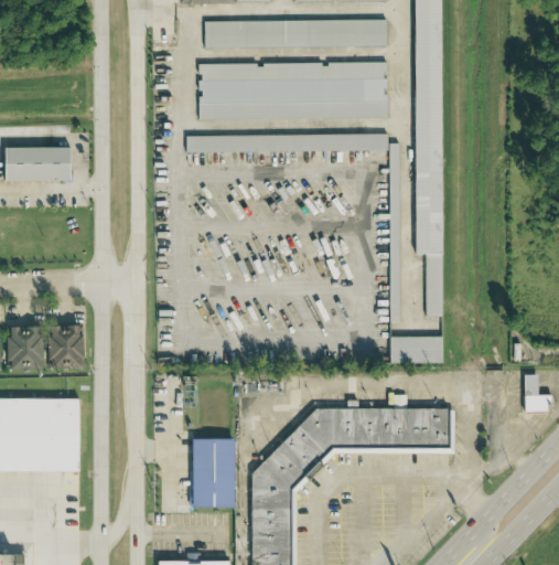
[(441,0),(415,0),(416,255),(428,255),(429,317),(443,317),(441,0)]
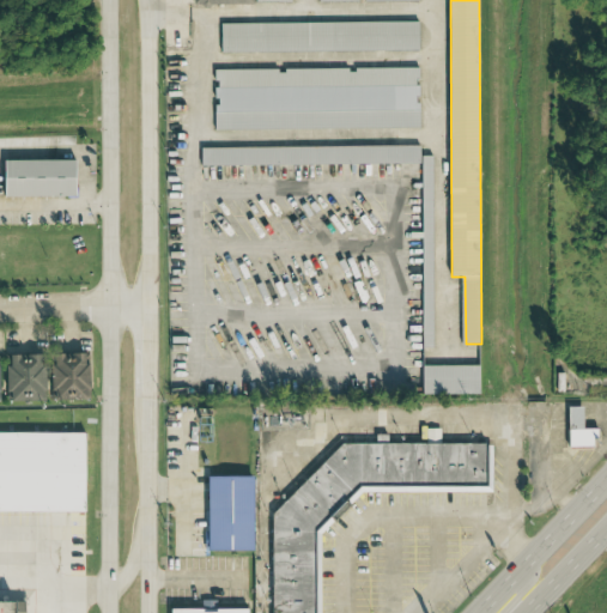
[(224,23),(224,53),(423,50),(423,20),(224,23)]
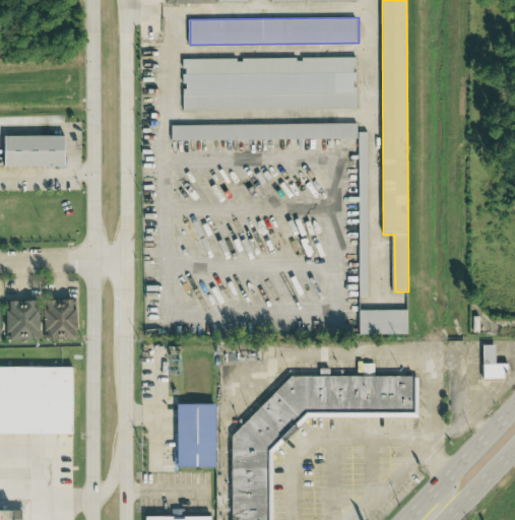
[(185,110),(359,109),(359,81),(358,57),(184,59),(185,110)]
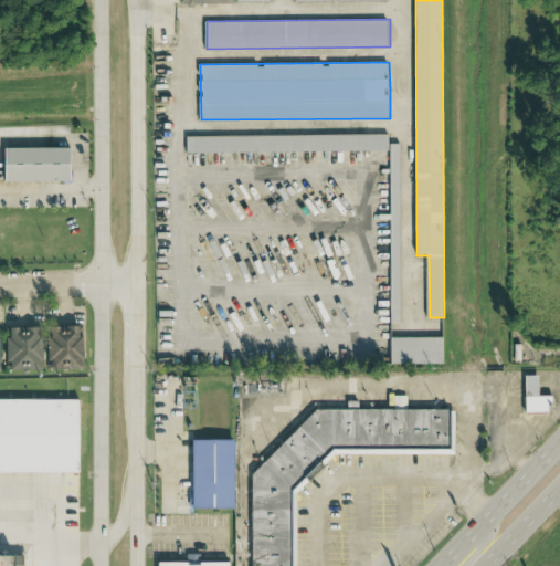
[(188,153),(392,152),(393,322),(404,321),(403,144),(391,144),(391,134),(188,136),(188,153)]
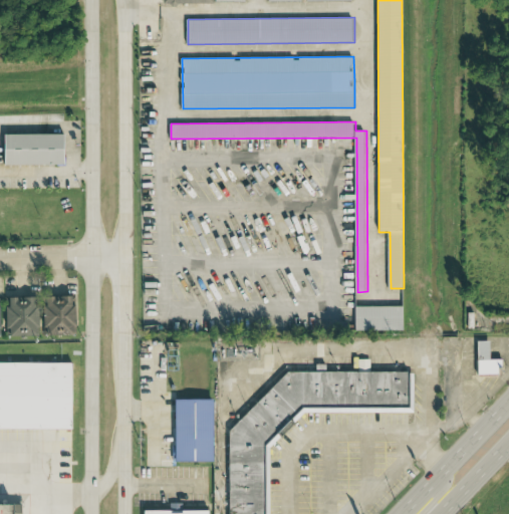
[(63,135),(4,134),(4,165),(63,165),(63,135)]
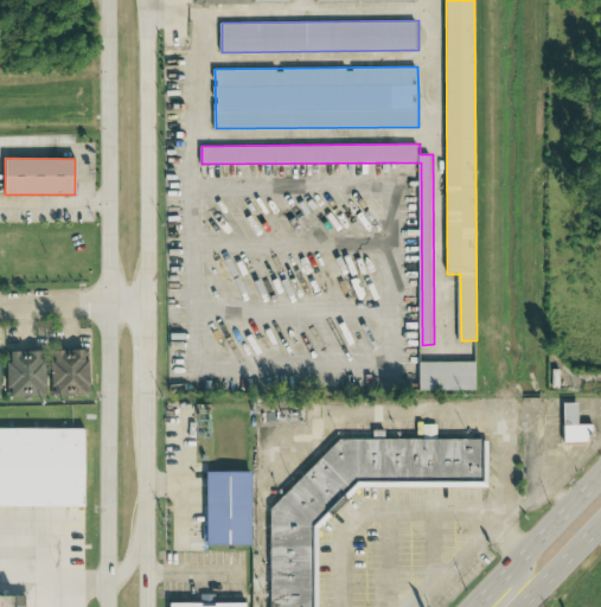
[(10,396),(46,396),(45,350),(8,351),(10,396)]
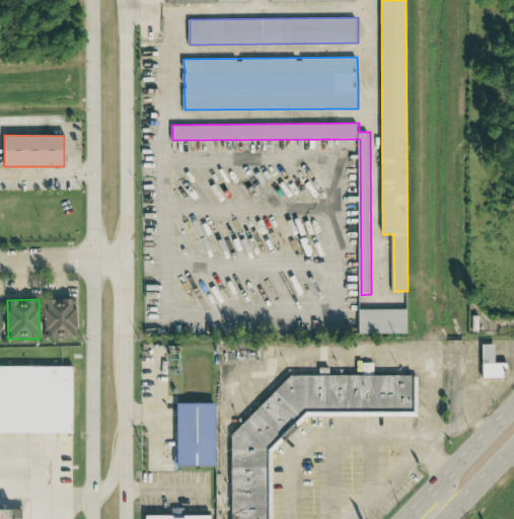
[(45,339),(77,339),(77,307),(73,307),(73,299),(45,299),(45,339)]
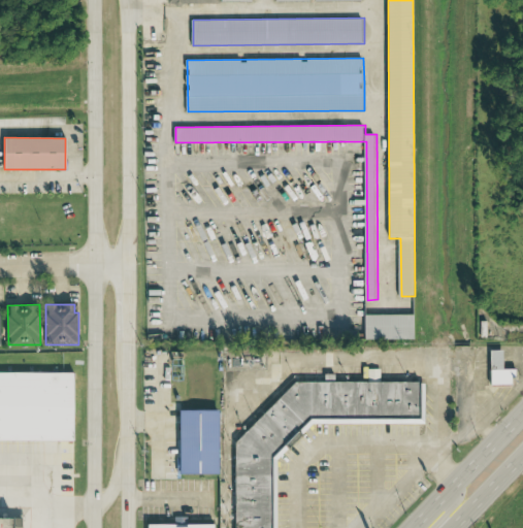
[(416,315),(366,315),(366,339),(415,340),(416,315)]
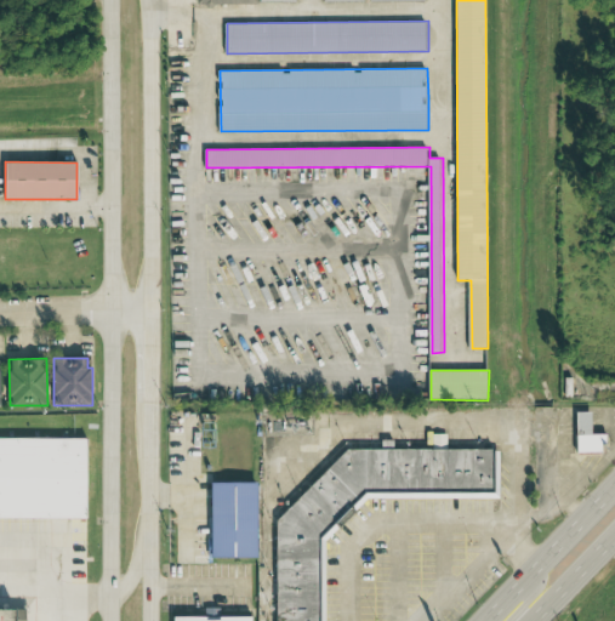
[(609,453),(609,434),(593,434),(593,411),(578,412),(579,453),(609,453)]
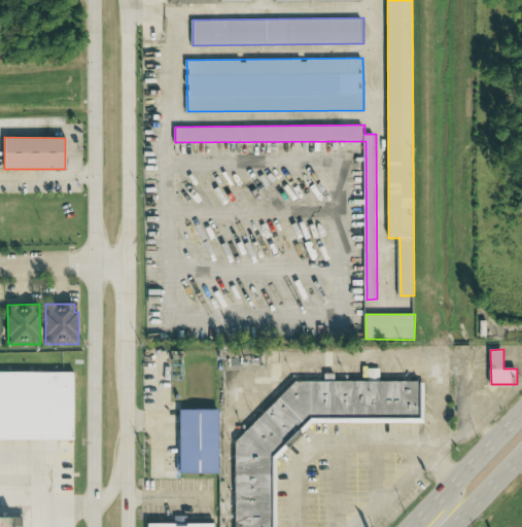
[(0,366),(76,366),(76,434),(0,434),(0,366)]
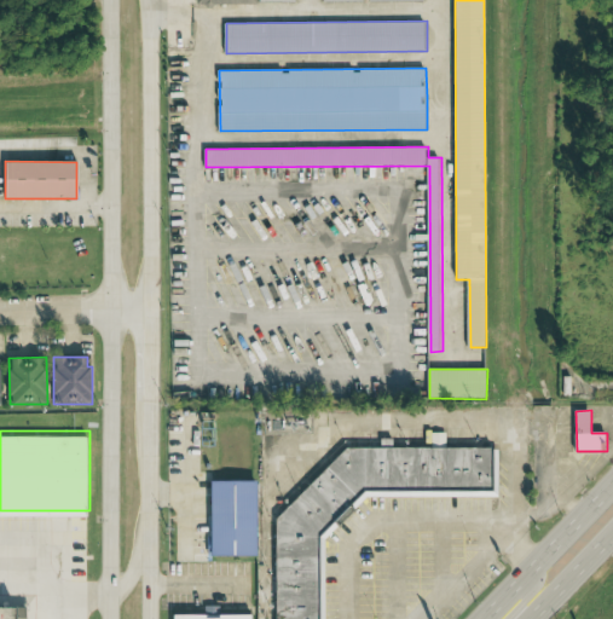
[(279,618),(279,513),(351,441),(497,441),(497,484),(368,484),(323,528),(323,618),(279,618)]
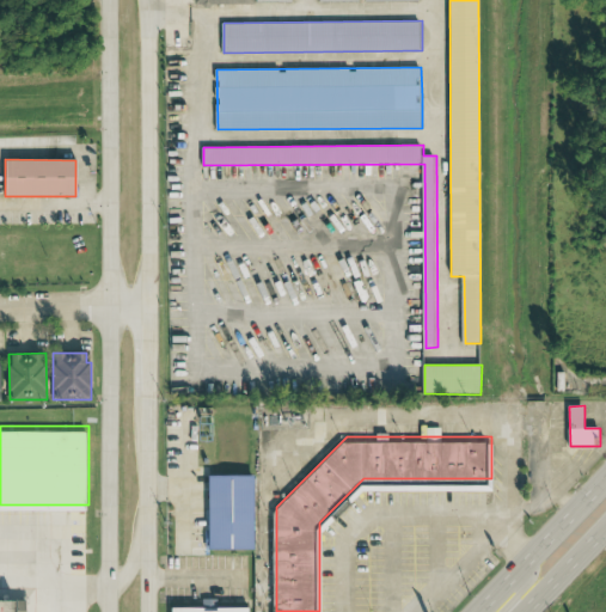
[(213,470),(259,470),(259,543),(212,543),(213,470)]
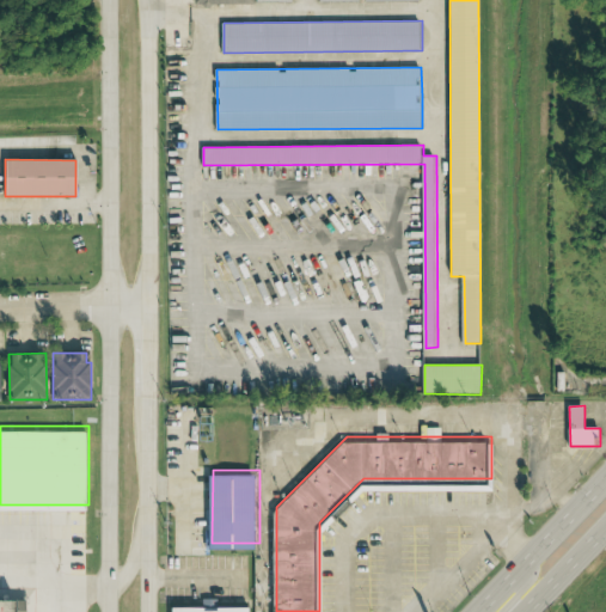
[(0,593),(31,593),(31,611),(0,611),(0,593)]
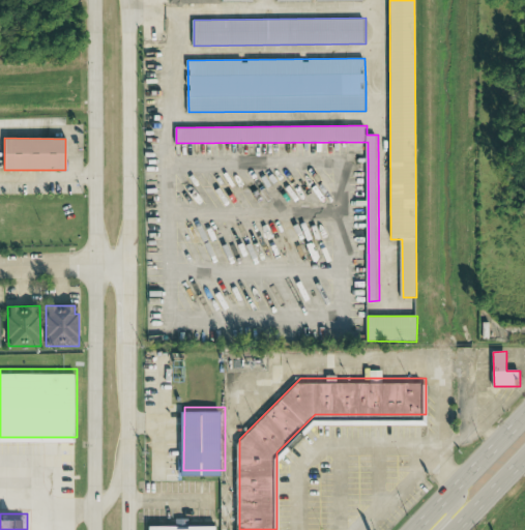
[(152,529),(152,520),(219,521),(219,529),(152,529)]
